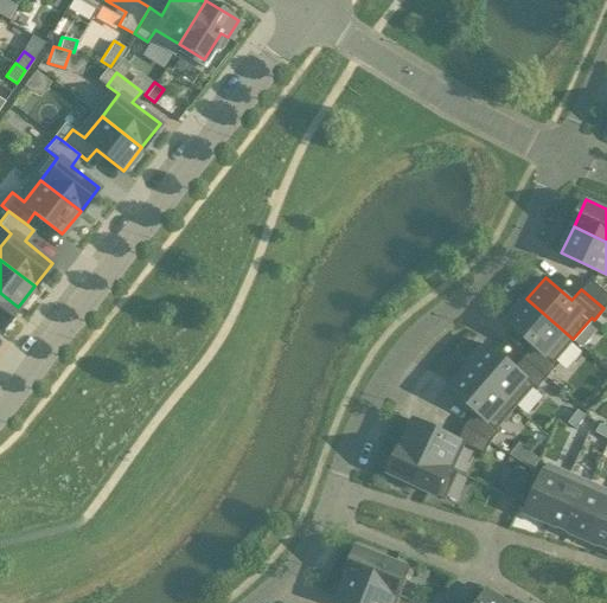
[(606,305),(606,290),(590,277),(581,289),(604,308),(606,305)]
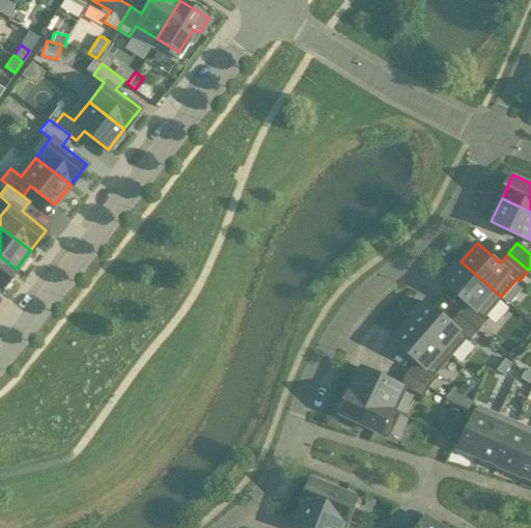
[(16,269),(0,256),(0,288),(16,269)]
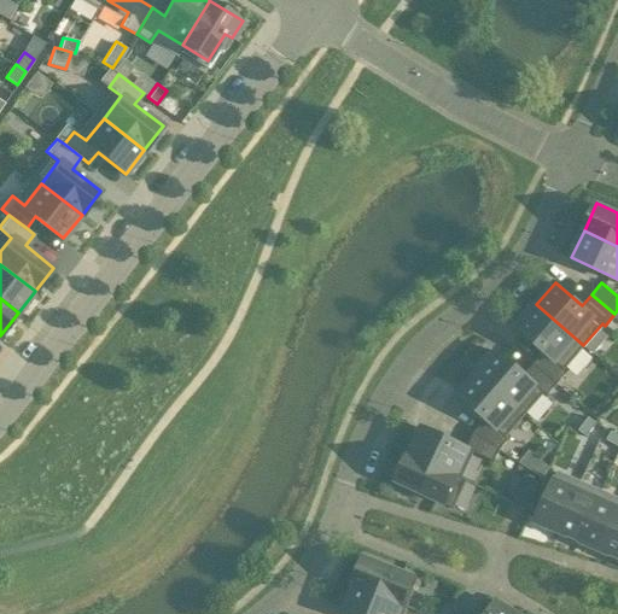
[(583,345),(536,304),(516,327),(543,351),(534,362),(557,382),(567,370),(564,368),(583,345)]
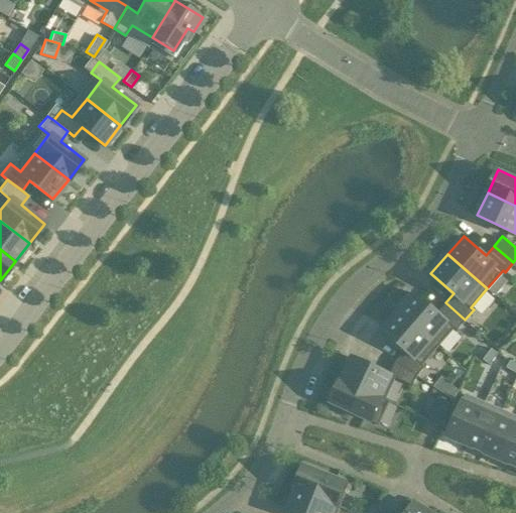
[(457,329),(465,319),(445,302),(437,311),(415,291),(398,310),(438,345),(455,327),(457,329)]
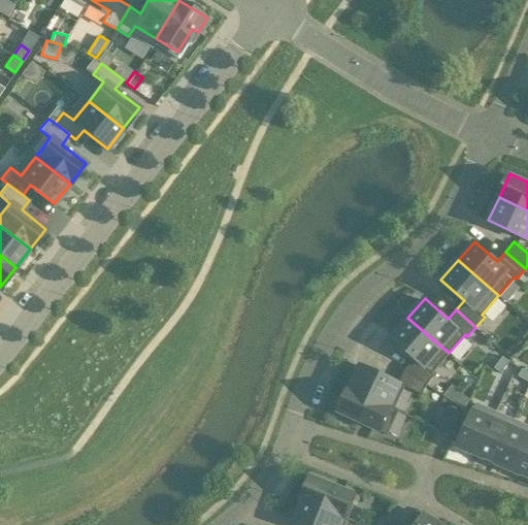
[(404,368),(404,369),(427,384),(427,383),(434,374),(432,372),(449,353),(407,318),(391,337),(415,357),(404,368)]
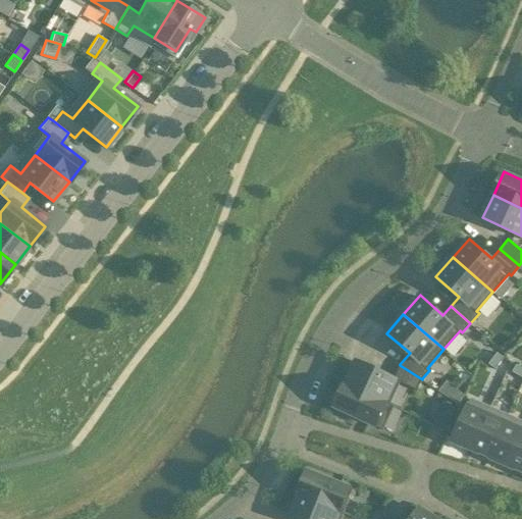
[(497,351),(488,362),(496,367),(504,356),(497,351)]
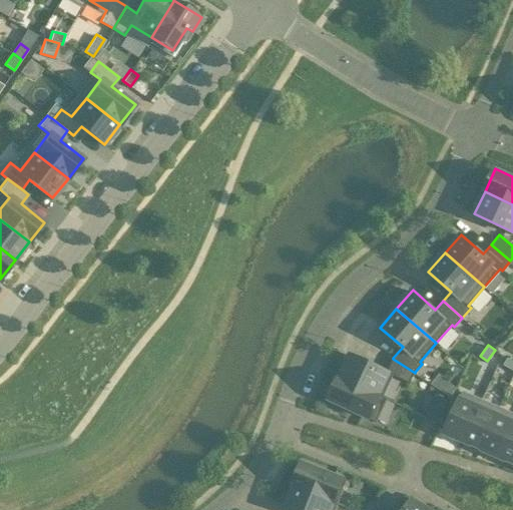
[(410,382),(415,373),(393,359),(387,371),(351,354),(340,377),(387,399),(388,398),(383,396),(393,374),(410,382)]
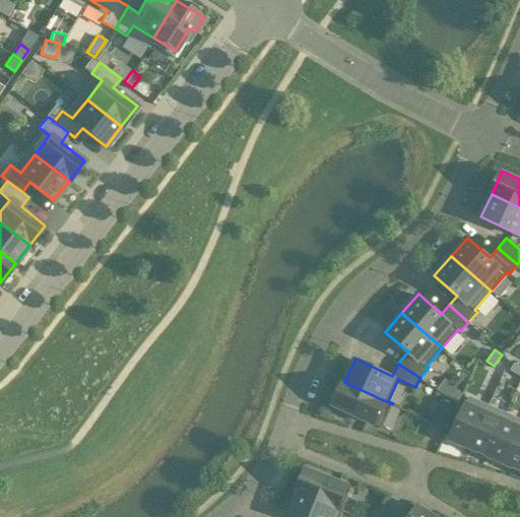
[(519,374),(519,364),(514,361),(510,369),(519,374)]
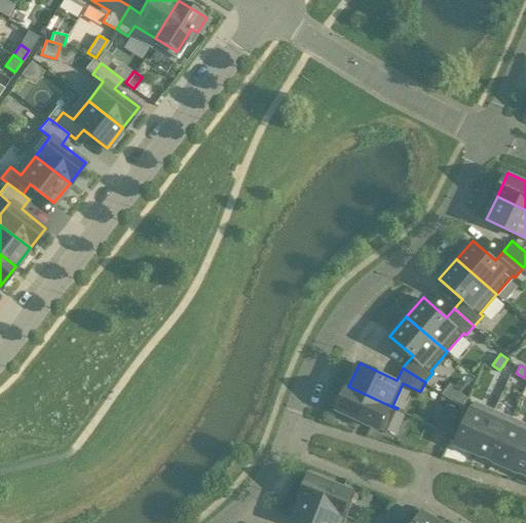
[(397,409),(348,386),(337,409),(386,432),(397,409)]
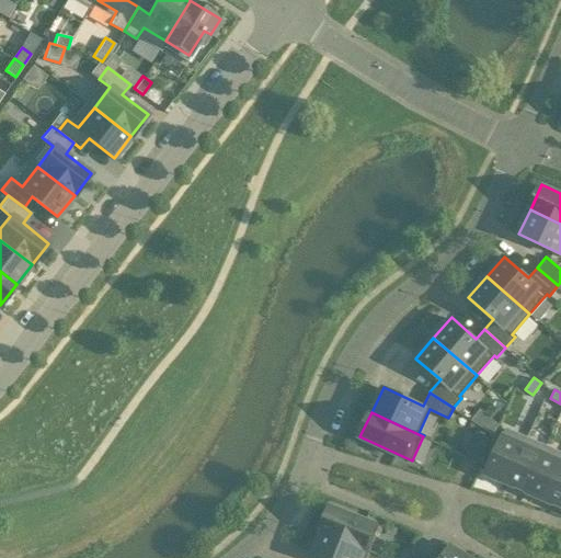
[(477,430),(465,456),(478,462),(490,436),(477,430)]
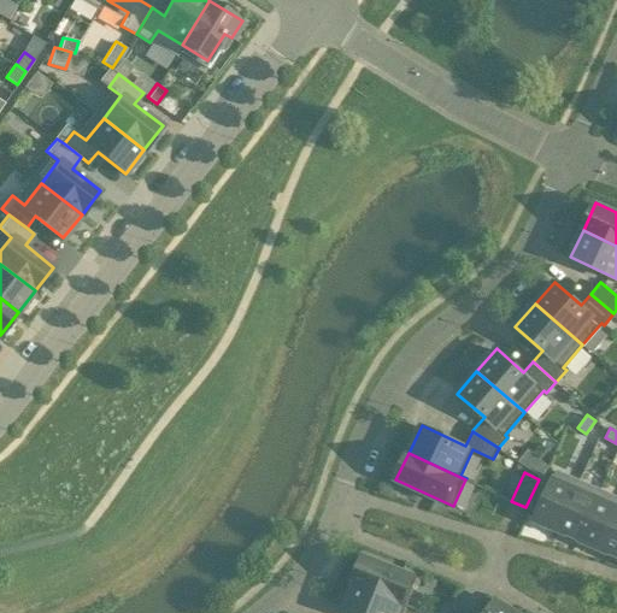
[(557,530),(575,488),(553,478),(535,519),(557,530)]
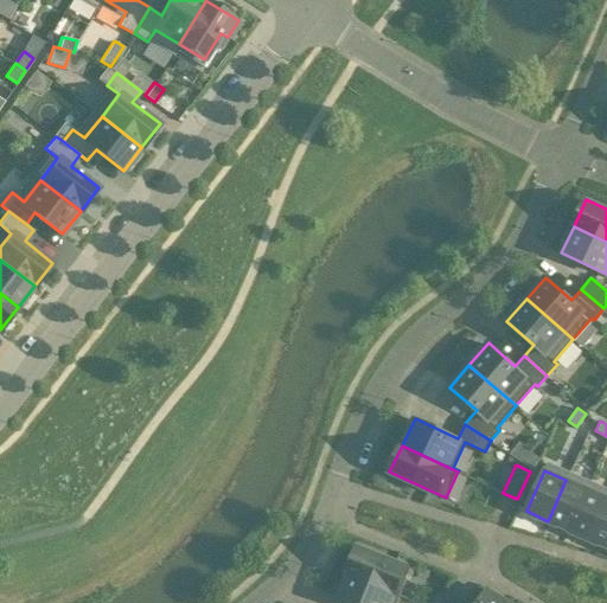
[(548,521),(569,530),(587,489),(586,488),(566,480),(548,521)]
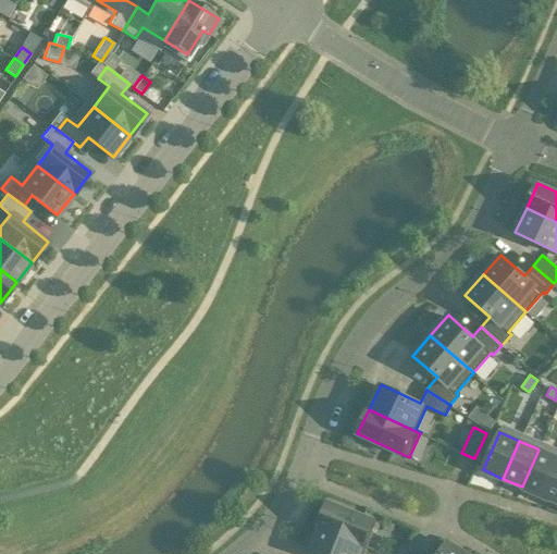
[(522,487),(541,495),(556,458),(556,448),(541,442),(537,448),(539,450),(522,487)]
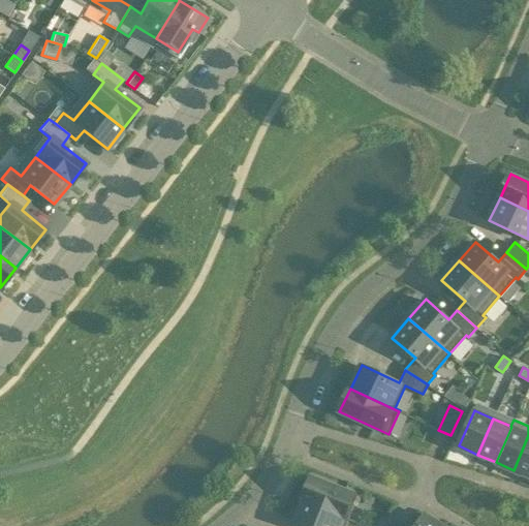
[(528,435),(514,470),(528,476),(528,435)]
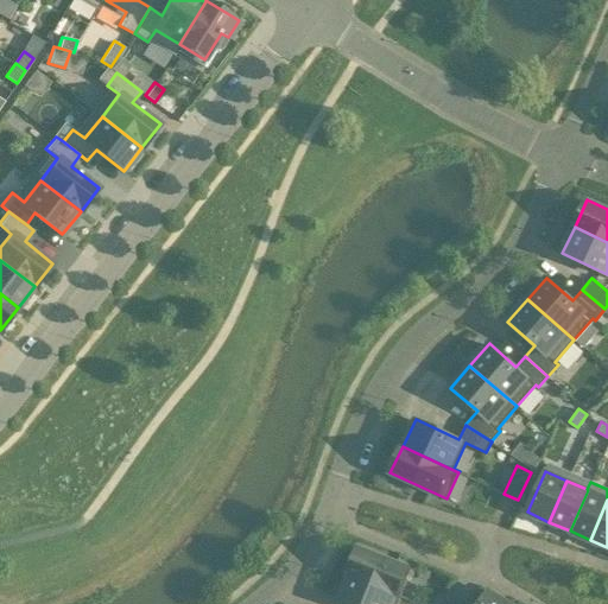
[(359,547),(348,574),(400,595),(411,567),(359,547)]
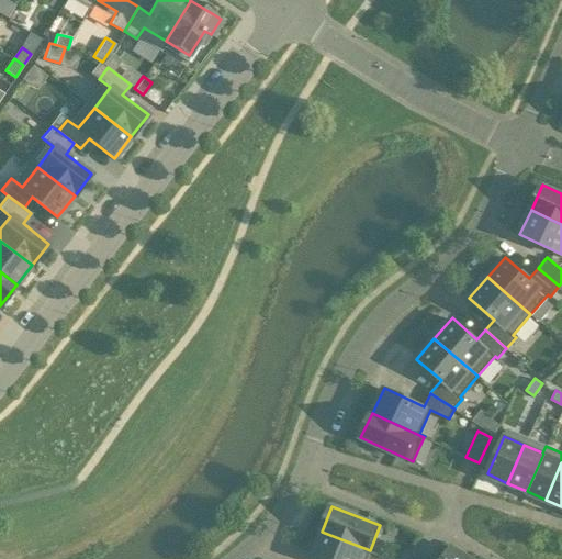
[(316,558),(366,558),(370,550),(322,532),(312,557),(316,558)]
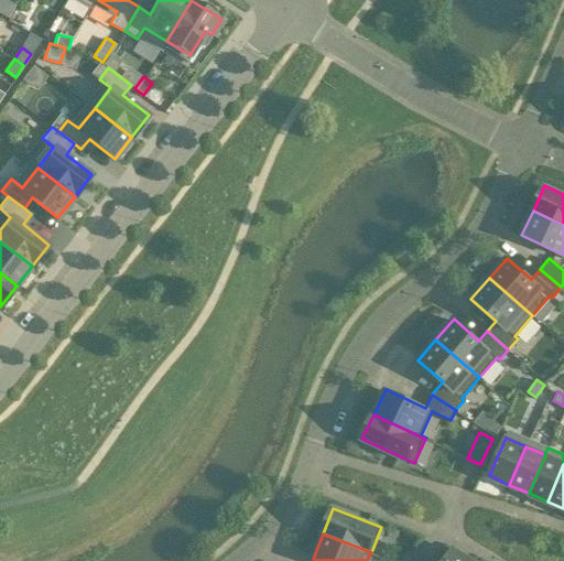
[(470,560),(472,560),(453,548),(444,560),(470,560)]
